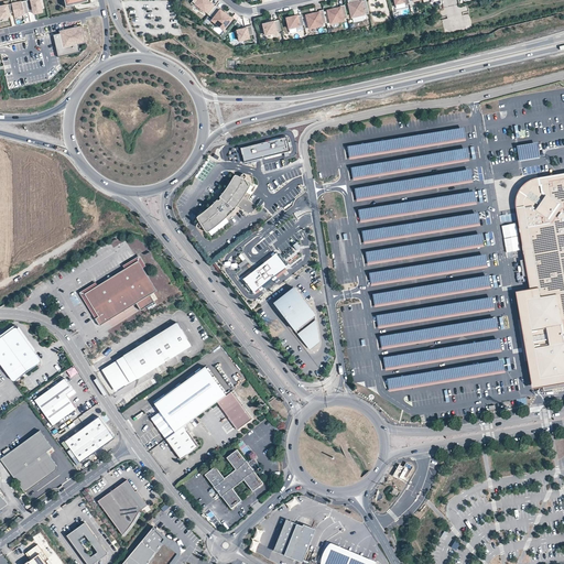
[(40,0),(25,0),(0,6),(0,12),(1,18),(11,15),(10,13),(14,12),(15,17),(30,13),(29,10),(33,9),(34,13),(43,11),(40,0)]
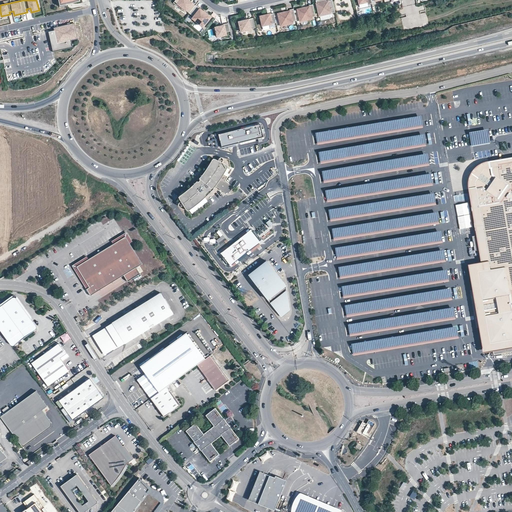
[(179,0),(176,0),(174,3),(192,16),(198,8),(187,0),(180,0),(180,1),(179,0)]
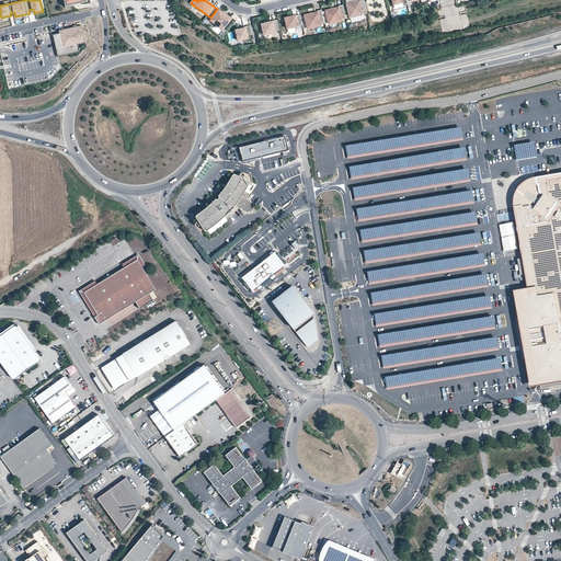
[(357,0),(346,0),(351,18),(367,13),(364,1),(358,2),(357,0)]
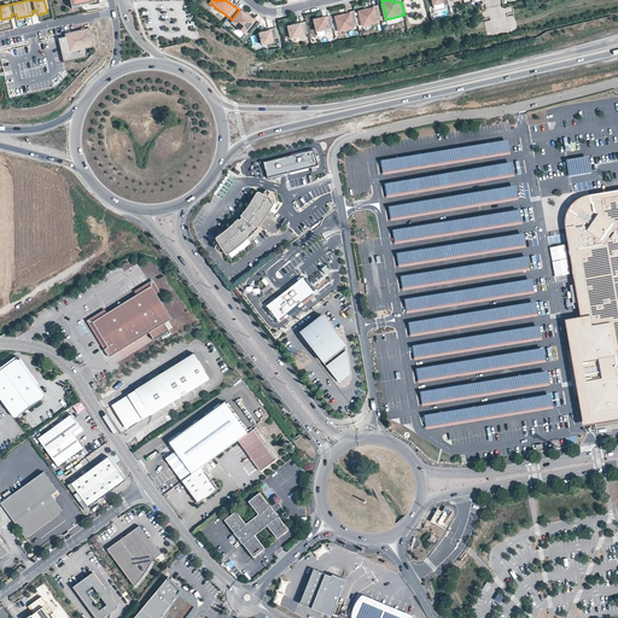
[(373,9),(360,12),(362,27),(377,23),(377,21),(382,21),(378,5),(373,7),(373,9)]
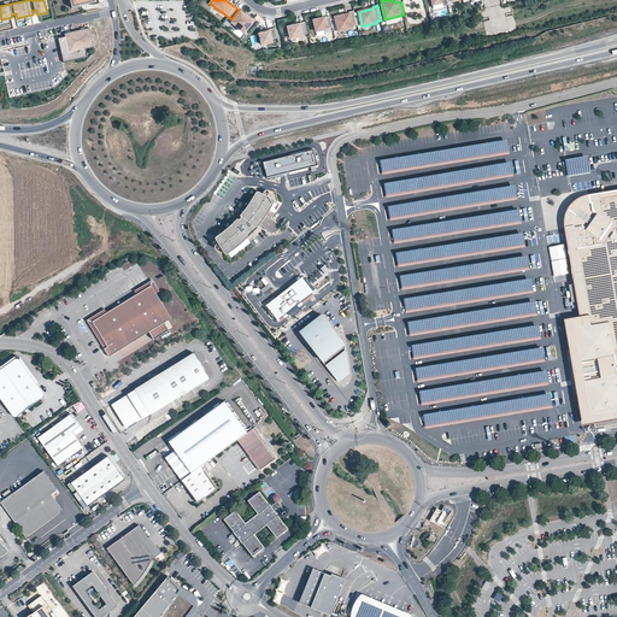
[(245,15),(239,10),(231,19),(233,21),(231,23),(245,33),(256,19),(252,17),(252,13),(250,11),(247,12),(245,15)]
